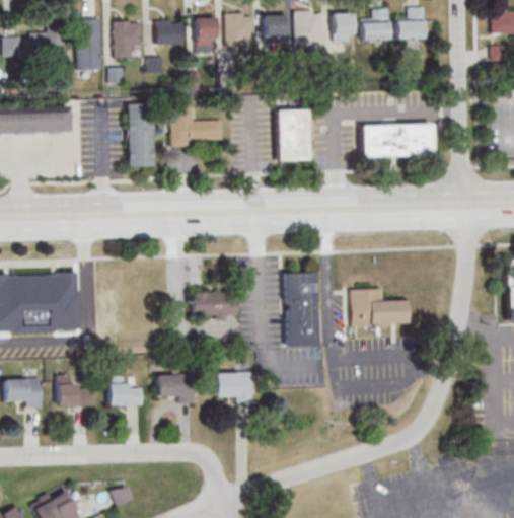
[(426,40),(426,8),(408,8),(408,19),(397,19),(397,40),(426,40)]
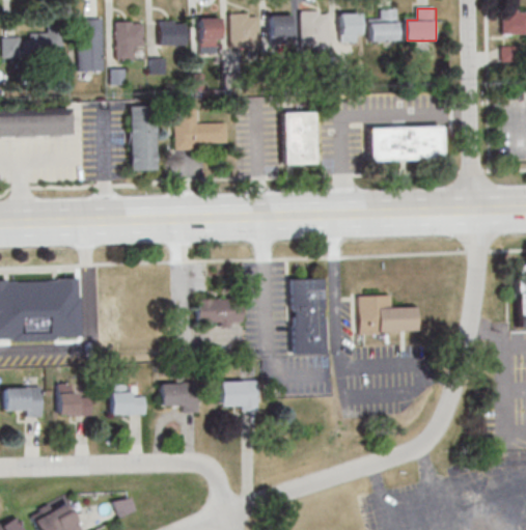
[(382,10),(382,20),(371,20),(371,42),(399,42),(399,10),(382,10)]
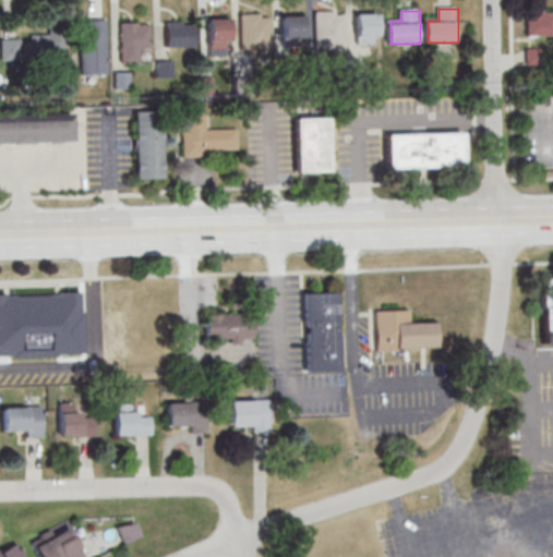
[(552,11),(530,12),(530,37),(552,36),(552,11)]
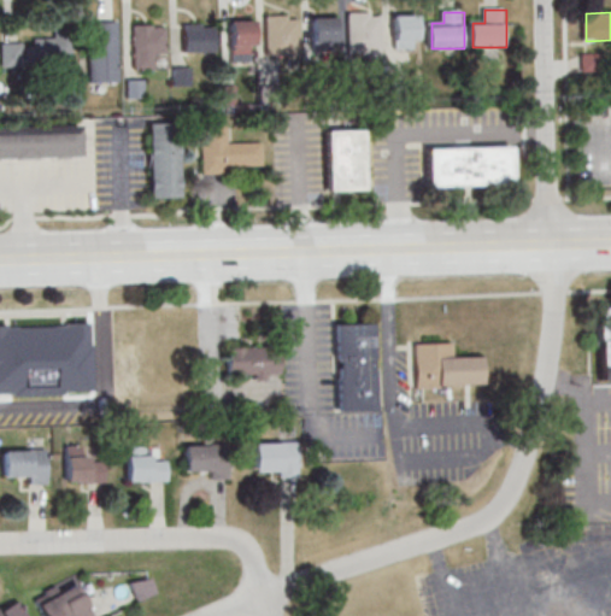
[(352,13),(352,57),(385,57),(385,13),(352,13)]
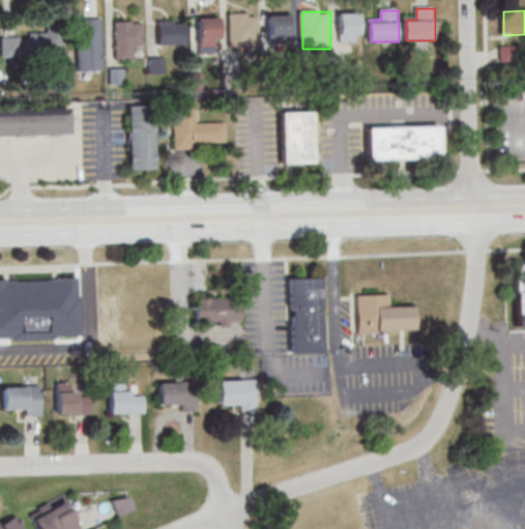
[(342,42),(361,42),(361,13),(342,13),(342,42)]
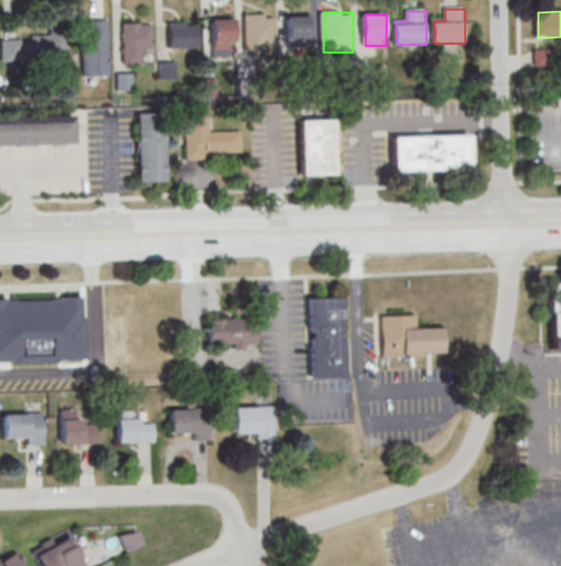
[(278,16),(247,16),(247,52),(278,52),(278,16)]
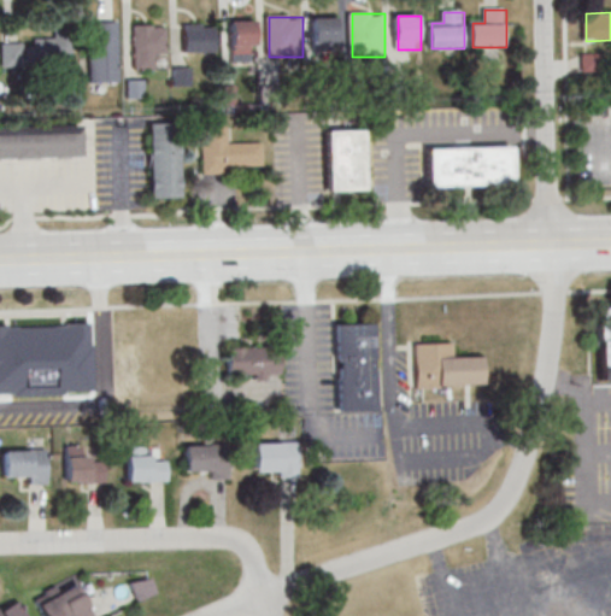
[(339,18),(315,18),(315,51),(339,51),(339,18)]
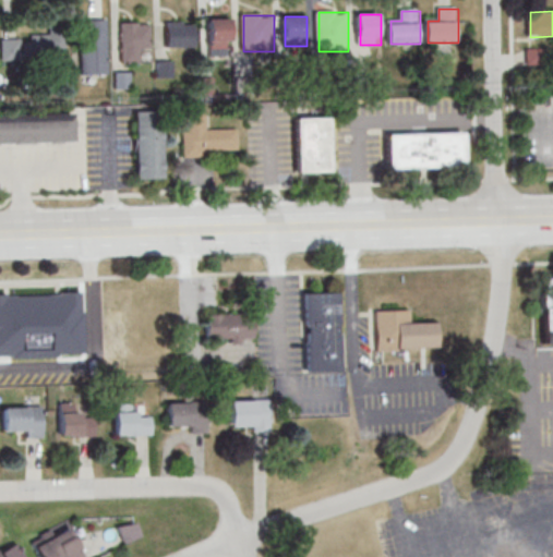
[(235,57),(235,19),(212,19),(212,57),(235,57)]
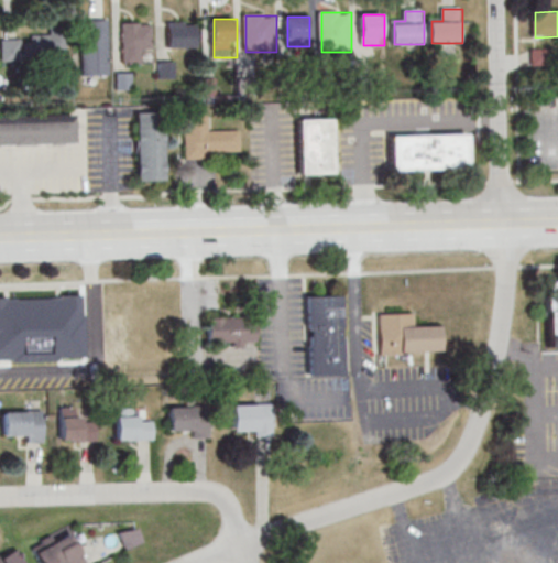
[(86,76),(111,76),(111,21),(86,21),(86,76)]
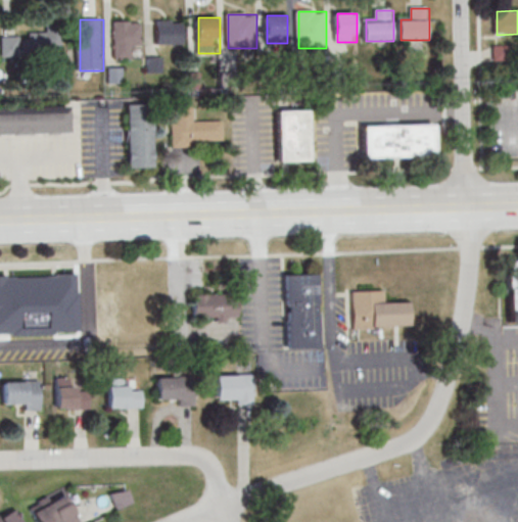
[(186,45),(186,20),(159,21),(159,45),(186,45)]
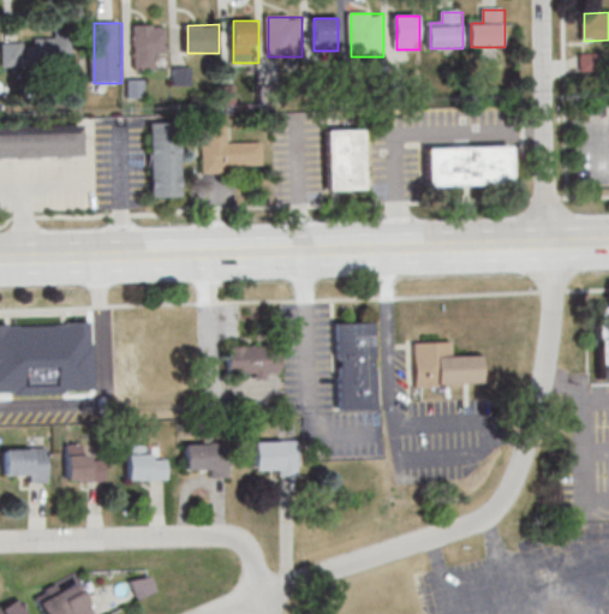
[(135,27),(136,71),(156,70),(156,54),(168,54),(168,29),(155,29),(155,27),(135,27)]
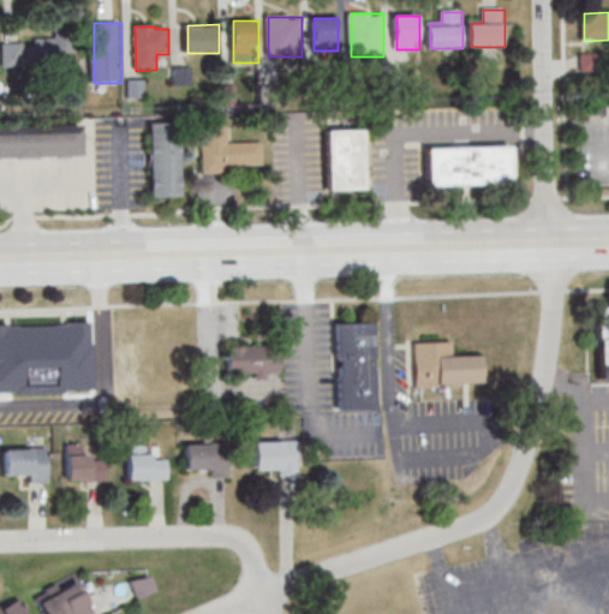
[(36,40),(36,66),(76,65),(75,39),(36,40)]
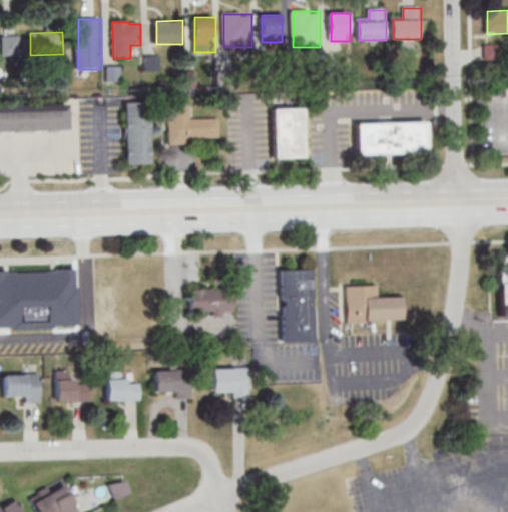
[(4,37),(4,57),(23,57),(23,37),(4,37)]
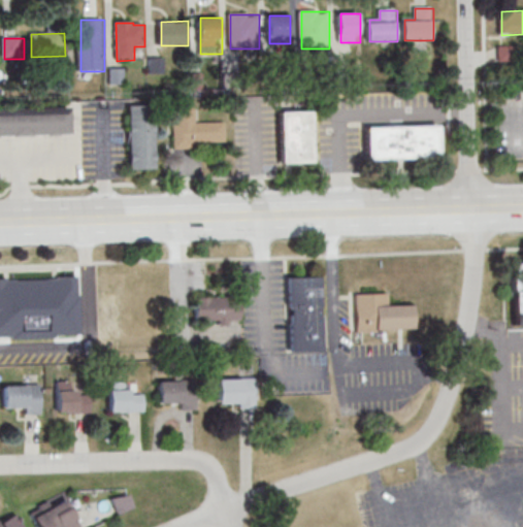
[(126,69),(113,69),(113,86),(126,86),(126,69)]
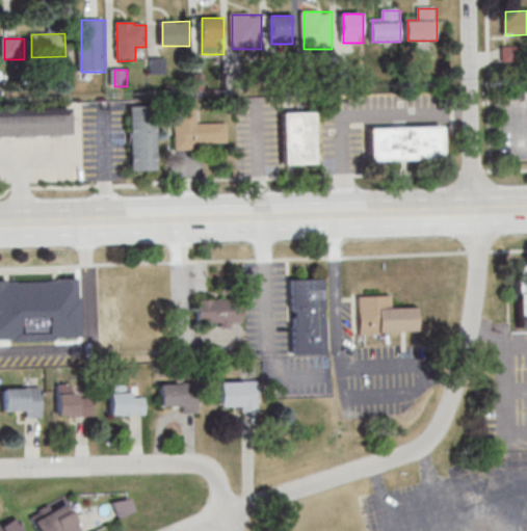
[(132,171),(159,171),(159,107),(132,107),(132,171)]
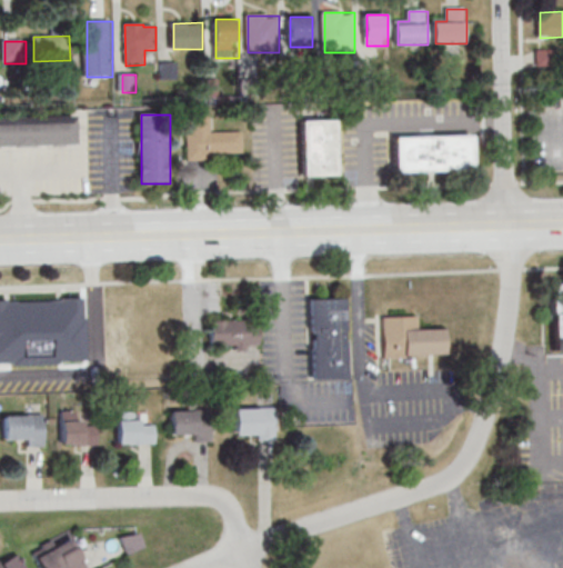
[(0,148),(79,147),(78,117),(0,118),(0,148)]
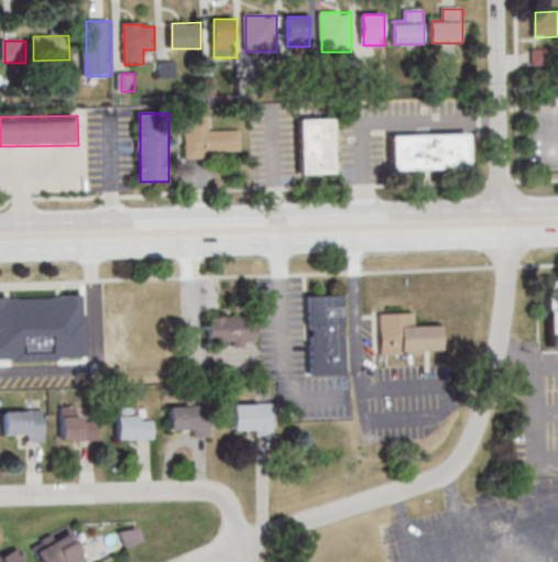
[(189,156),(244,155),(243,130),(211,131),(210,116),(188,117),(189,156)]
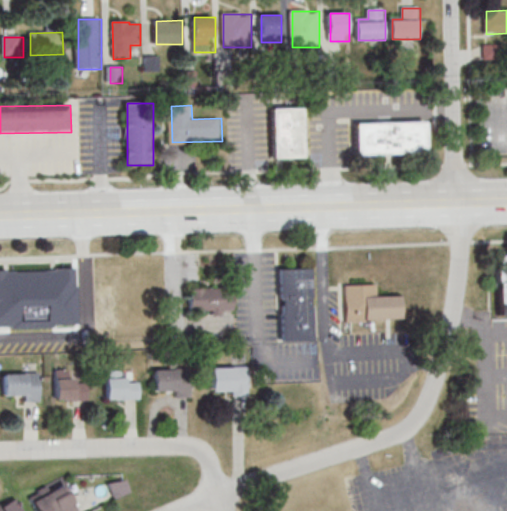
[(305,158),(305,109),(274,109),(274,158),(305,158)]
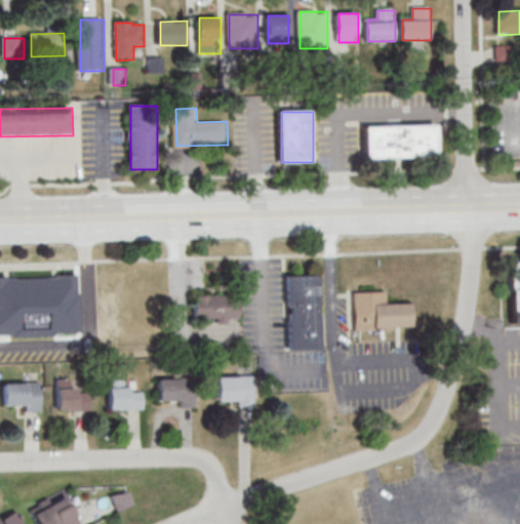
[(366,159),(440,159),(439,126),(366,126),(366,159)]
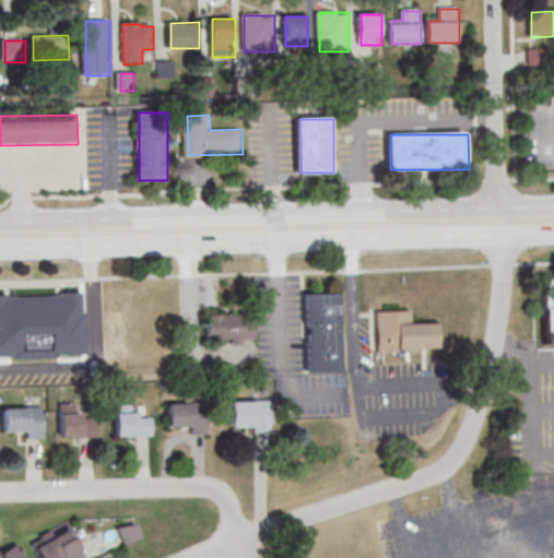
[(0,361),(91,360),(90,292),(0,293),(0,361)]
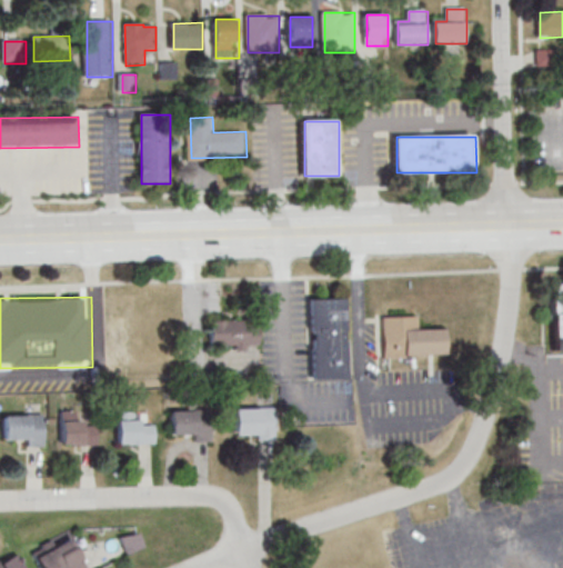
[(314,380),(350,380),(349,299),(313,299),(314,380)]
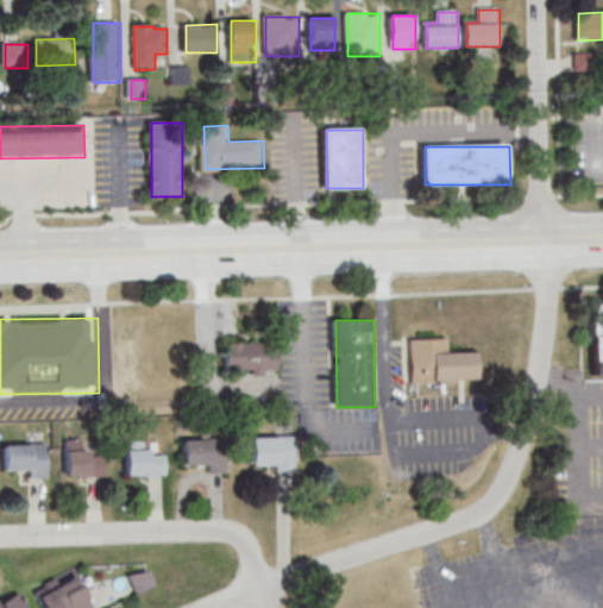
[(412,340),(414,384),(437,384),(437,382),(479,380),(478,352),(451,353),(450,339),(412,340)]
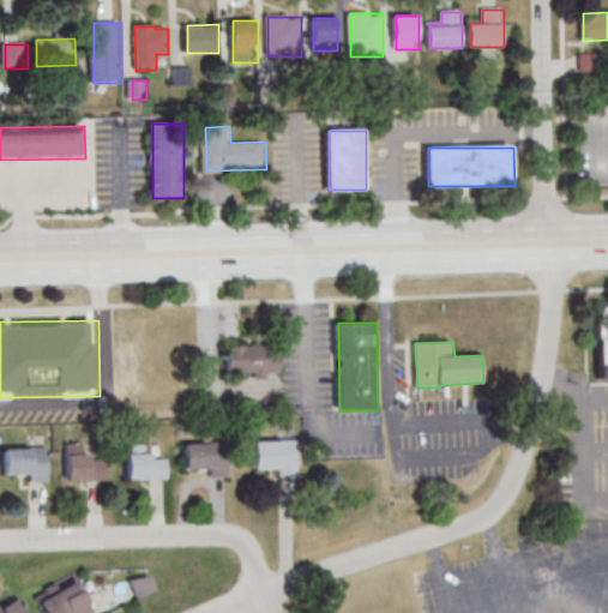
[(283,374),(283,347),(230,347),(232,376),(283,374)]
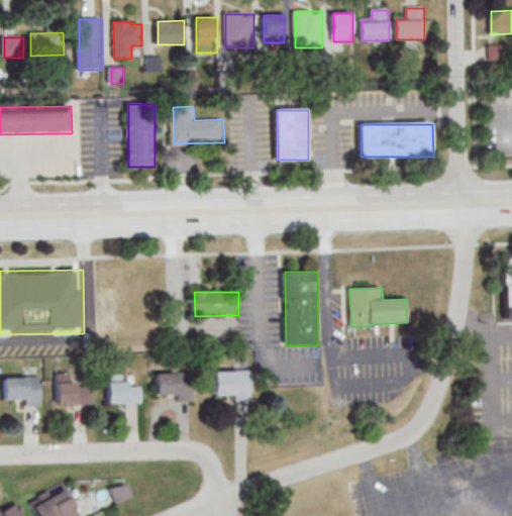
[(217,371),(217,399),(253,399),(253,371),(217,371)]
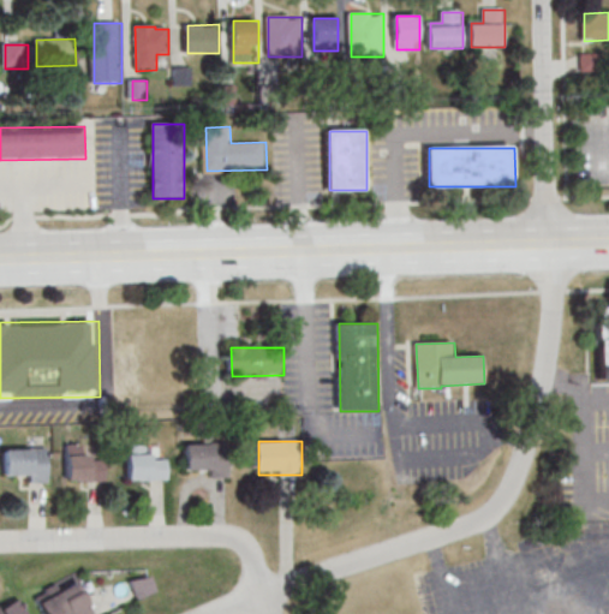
[(172,481),(172,457),(156,457),(156,443),(131,443),(131,481),(172,481)]
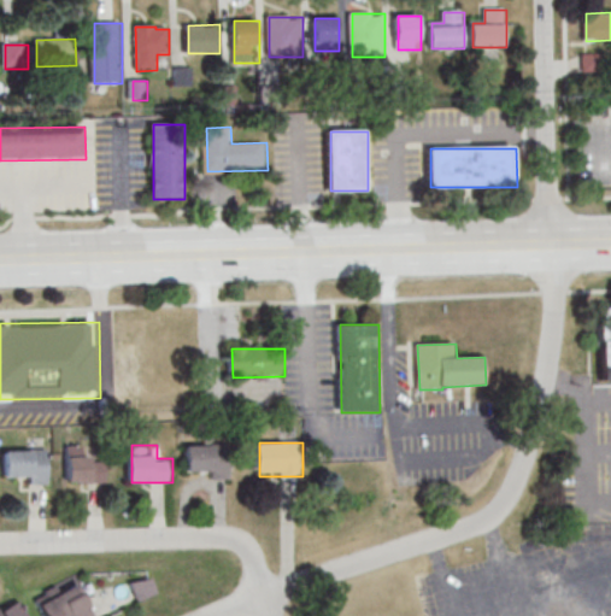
[(233,477),(233,445),(189,445),(189,477),(233,477)]
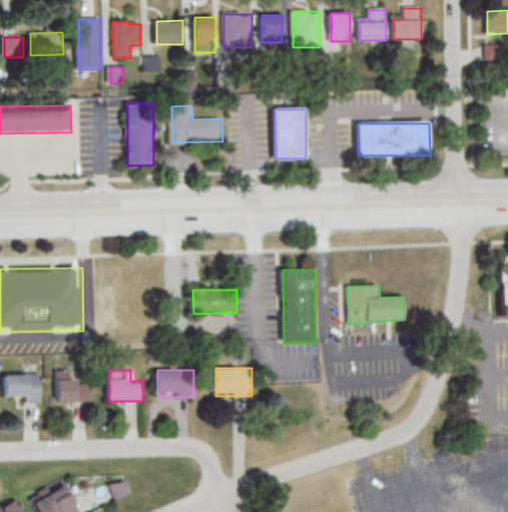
[(91,402),(91,382),(77,382),(77,372),(58,372),(58,402),(91,402)]
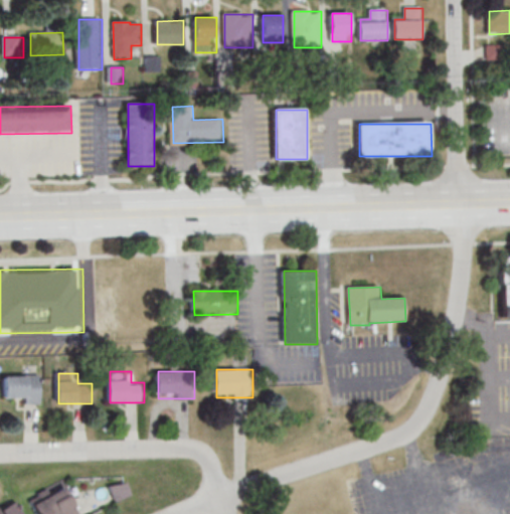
[(42,402),(42,375),(7,375),(7,402),(42,402)]
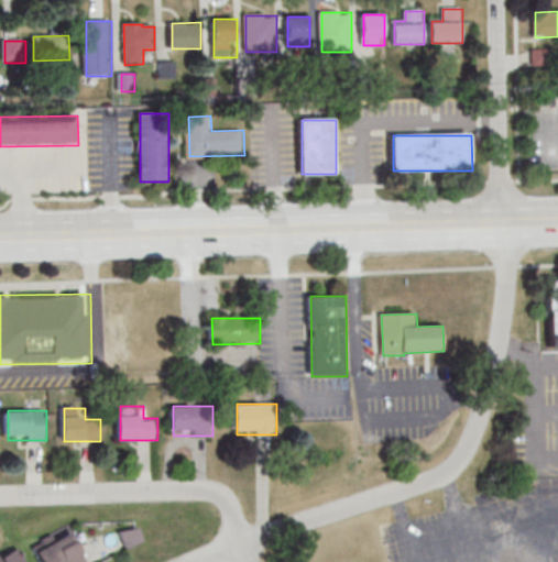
[(123,535),(131,550),(149,541),(142,526),(123,535)]
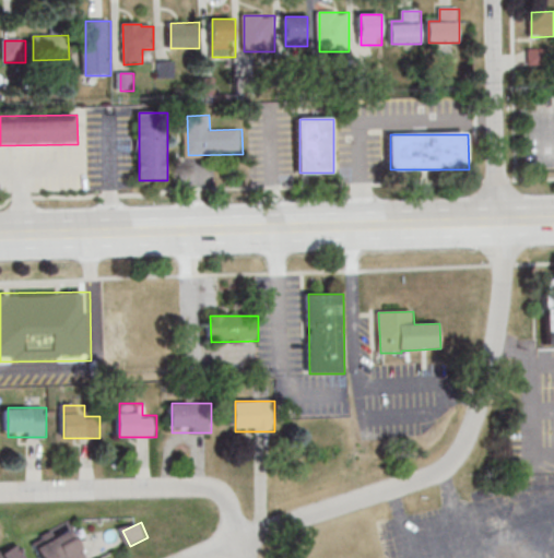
[(35,543),(43,557),(89,557),(73,525),(35,543)]
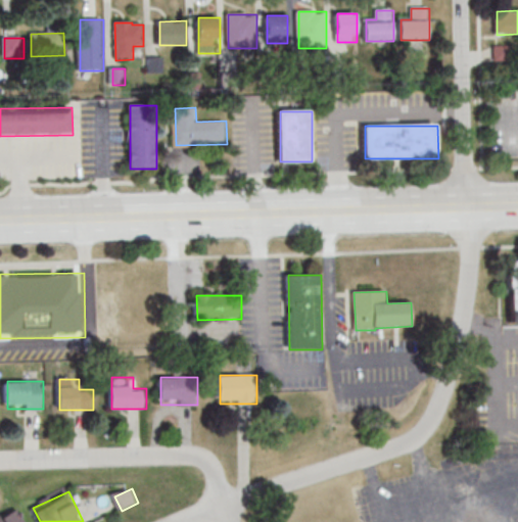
[(26,521),(19,508),(0,517),(0,521),(26,521)]
